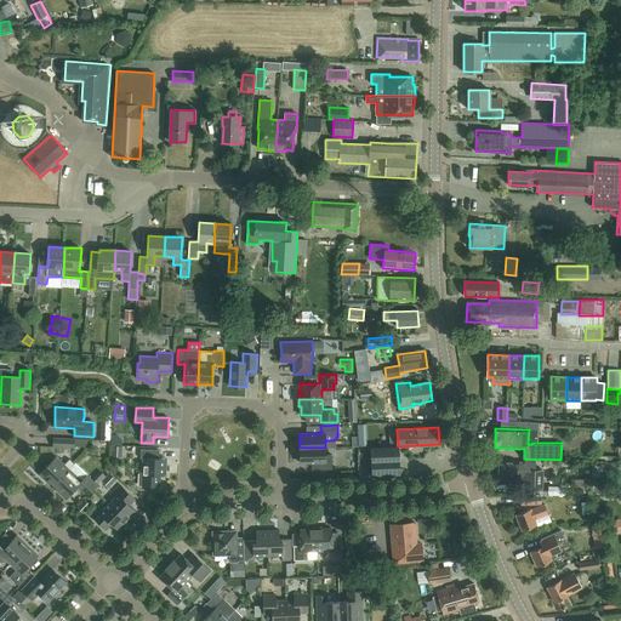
[(325,448),(300,448),(301,462),(315,462),(315,469),(332,469),(332,455),(326,455),(325,448)]
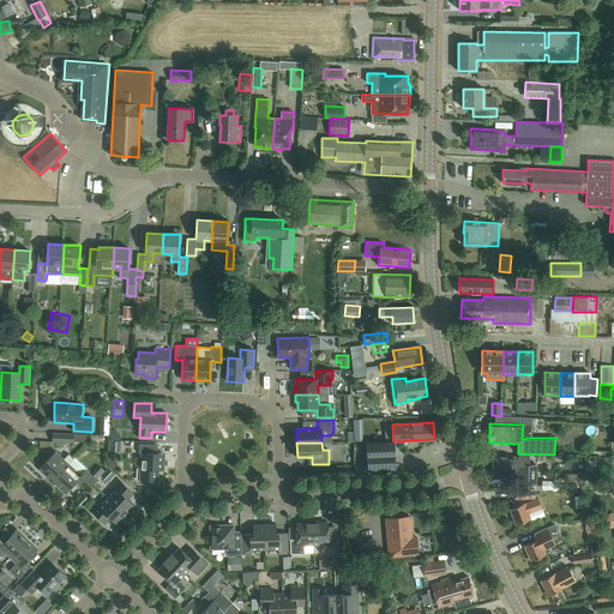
[(369,468),(393,467),(393,443),(369,444),(369,446),(361,446),(362,456),(369,456),(369,468)]
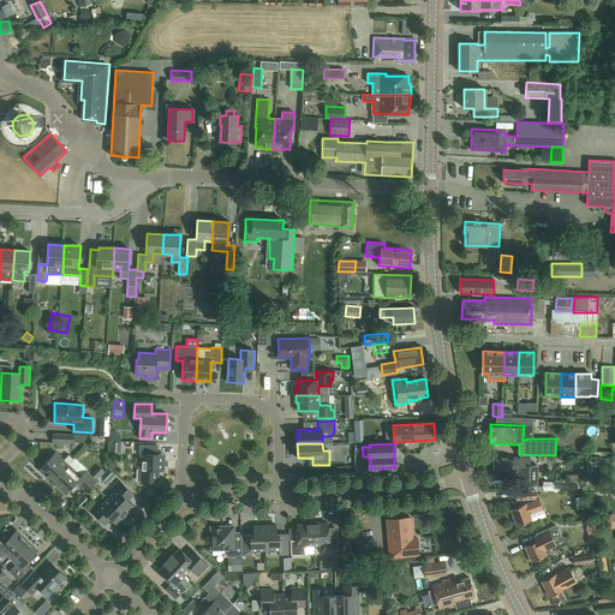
[(138,469),(138,481),(159,482),(159,470),(165,471),(166,454),(157,454),(157,446),(139,445),(139,454),(142,454),(141,469),(138,469)]
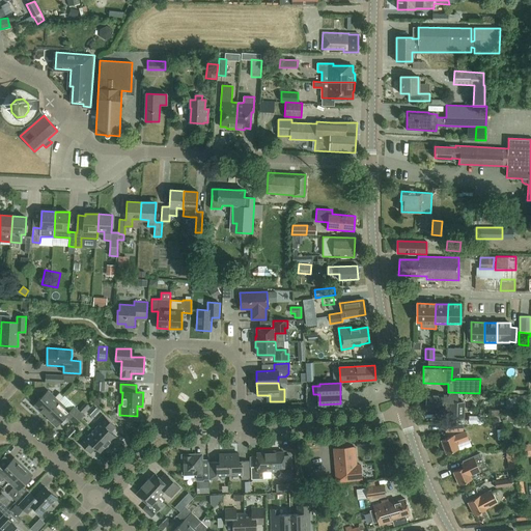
[(46,415),(59,401),(63,396),(59,392),(55,397),(49,390),(35,404),(46,415)]
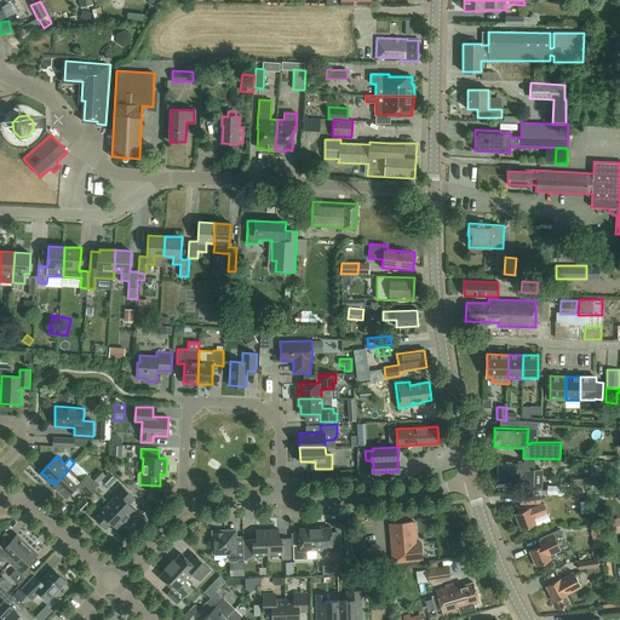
[(535,461),(530,461),(498,460),(498,480),(518,480),(518,478),(527,478),(527,489),(540,489),(541,470),(535,470),(535,461)]
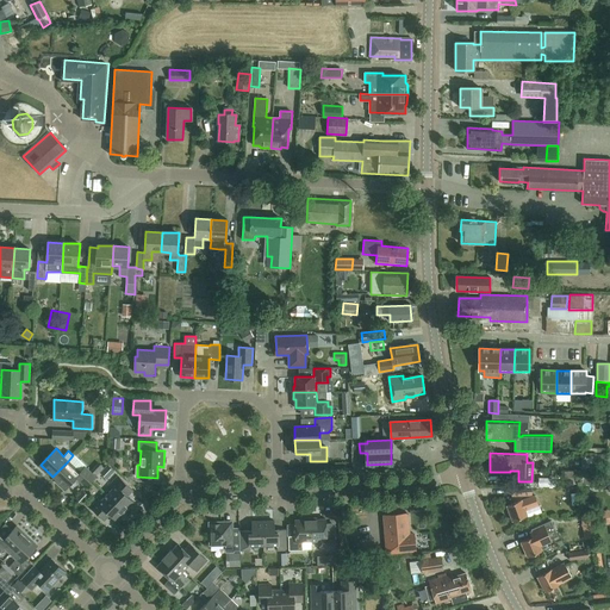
[(68,461),(53,477),(66,489),(76,478),(86,486),(95,477),(86,467),(81,472),(68,461)]
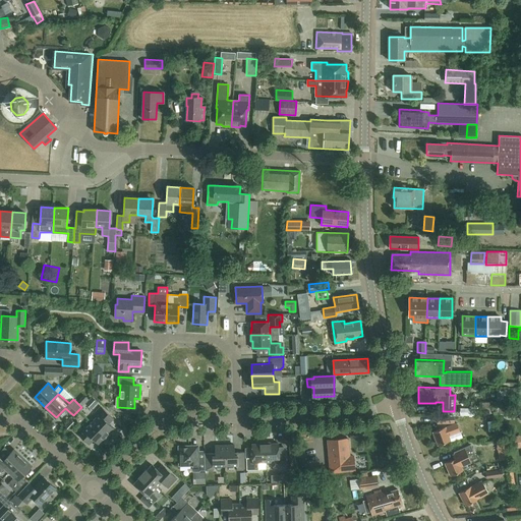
[(92,397),(85,403),(92,409),(98,402),(92,397)]
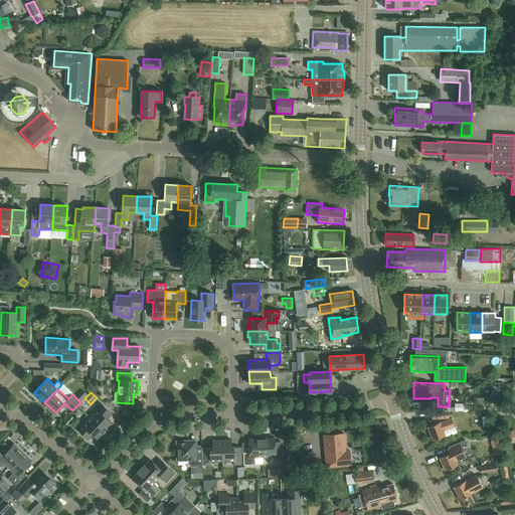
[(474,397),(474,404),(475,404),(475,408),(485,408),(485,404),(484,404),(484,397),(474,397)]
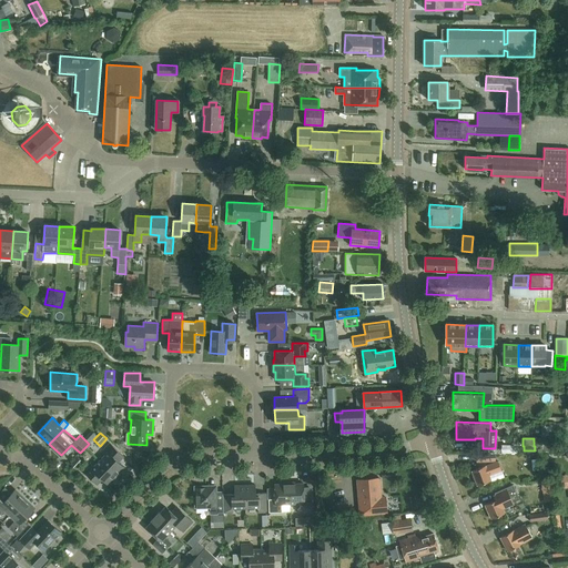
[(110,443),(102,452),(104,455),(100,460),(117,477),(124,468),(117,460),(122,455),(110,443)]
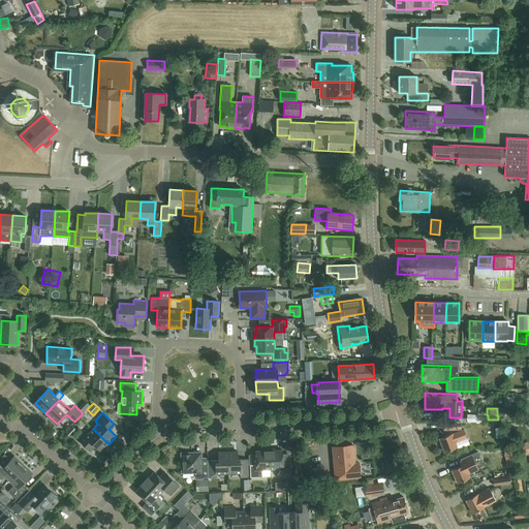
[(502,412),(502,421),(523,421),(523,413),(516,413),(516,412),(502,412)]
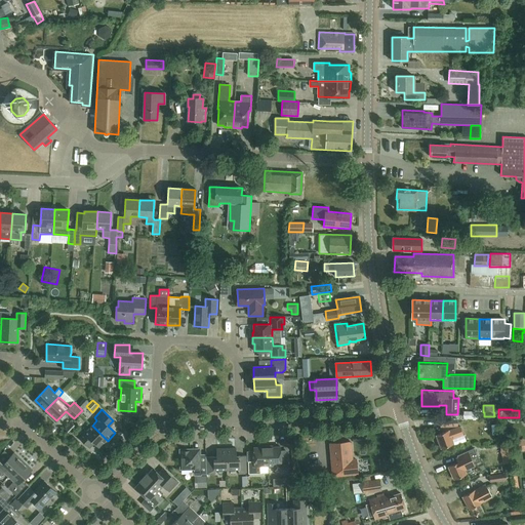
[(71,421),(65,429),(70,434),(77,427),(71,421)]
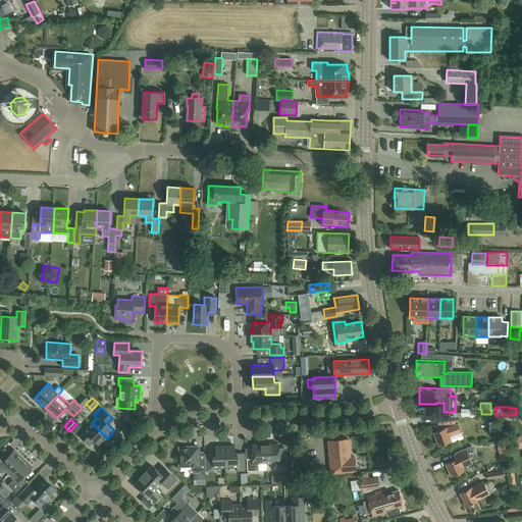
[(107,438),(92,423),(87,428),(84,425),(76,433),(88,444),(92,438),(100,446),(107,438)]
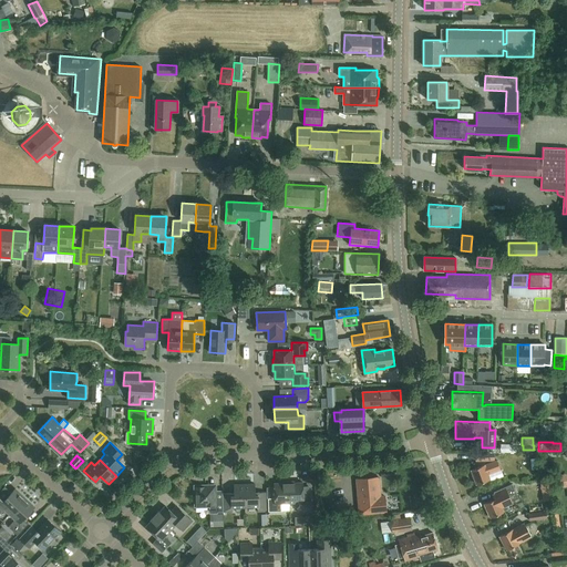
[(485,465),(471,471),(476,485),(490,480),(488,475),(501,470),(497,461),(485,465)]
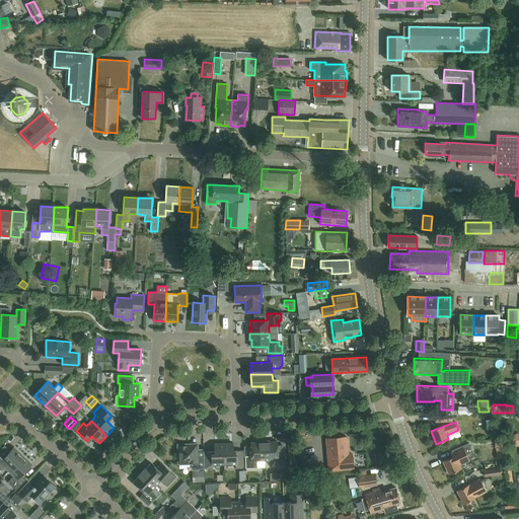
[(518,432),(509,434),(511,444),(518,443),(518,432)]
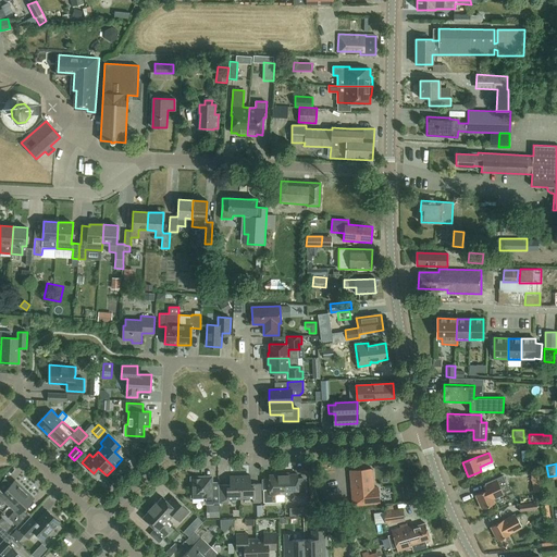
[(380,503),(379,487),(374,487),(372,468),(350,470),(354,505),(380,503)]
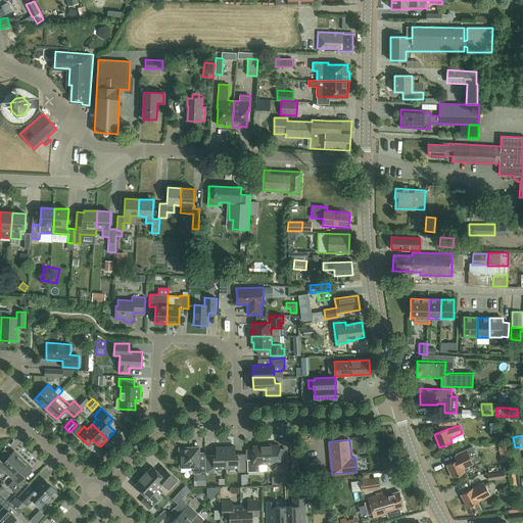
[(510,449),(508,441),(498,443),(501,452),(510,449)]
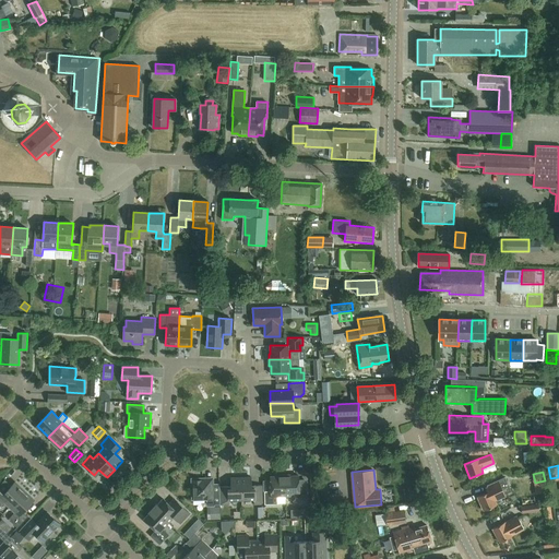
[(271,476),(271,491),(264,491),(264,504),(277,503),(277,496),(285,496),(285,475),(278,475),(278,476),(271,476)]
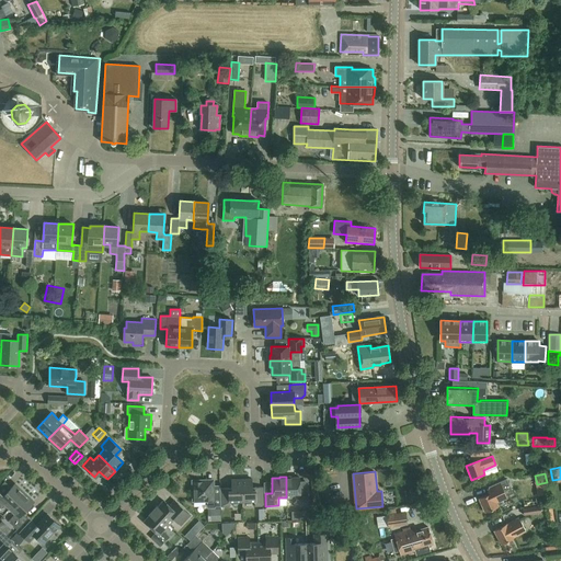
[(300,478),(292,478),(292,477),(286,477),(286,497),(295,497),(295,505),(308,505),(308,492),(300,492),(300,478)]
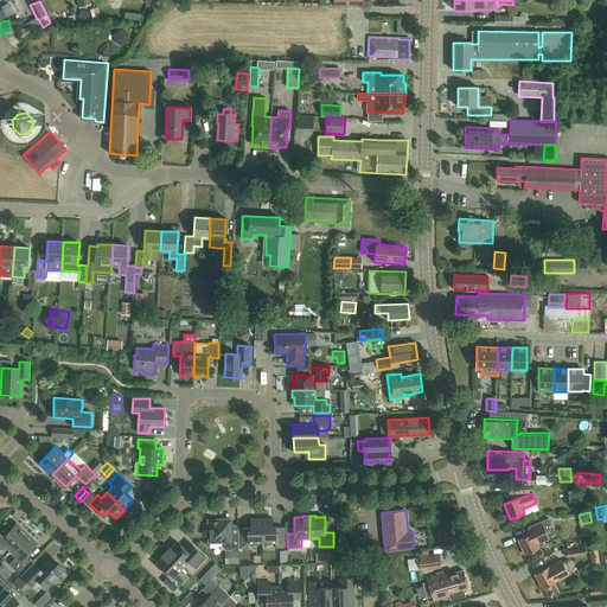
[(262,543),(262,518),(250,519),(250,528),(238,528),(240,548),(249,548),(249,543),(262,543)]
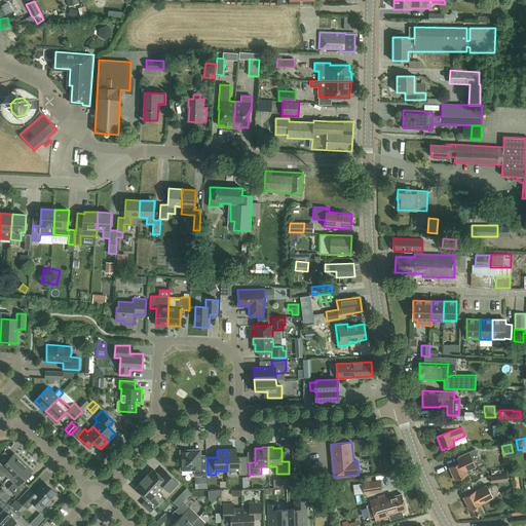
[(227,449),(227,471),(239,470),(239,474),(247,473),(247,456),(237,457),(236,449),(227,449)]
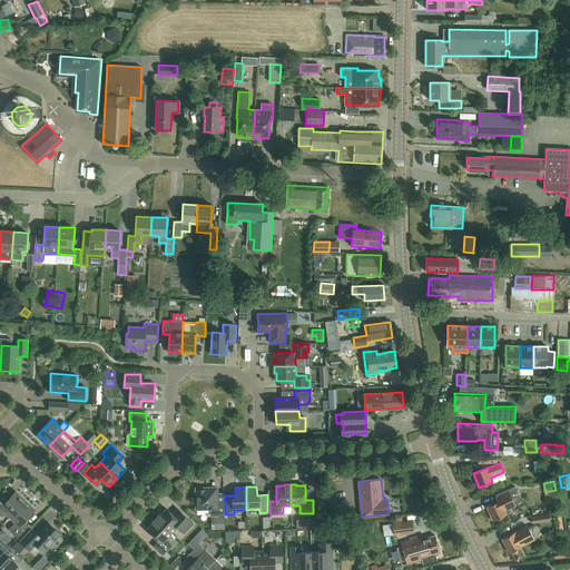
[(487,507),(493,521),(507,516),(504,511),(516,505),(514,504),(521,501),(514,487),(497,495),(498,498),(495,499),(497,502),(487,507)]
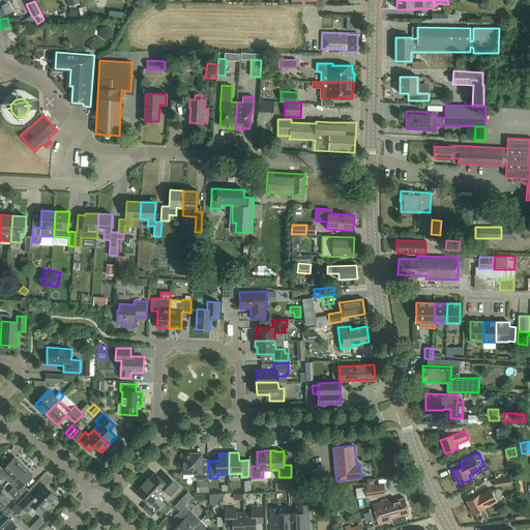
[(182,454),(182,474),(197,473),(197,479),(202,479),(202,453),(182,454)]
